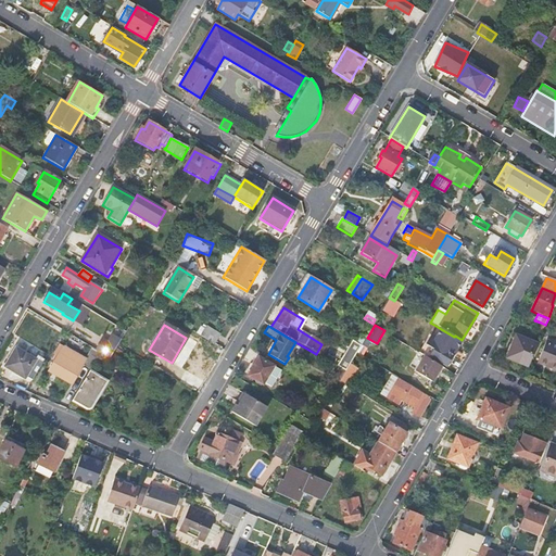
[(430,335),(418,354),(424,357),(428,359),(430,356),(446,366),(453,356),(451,355),(459,340),(454,337),(441,329),(436,338),(430,335)]
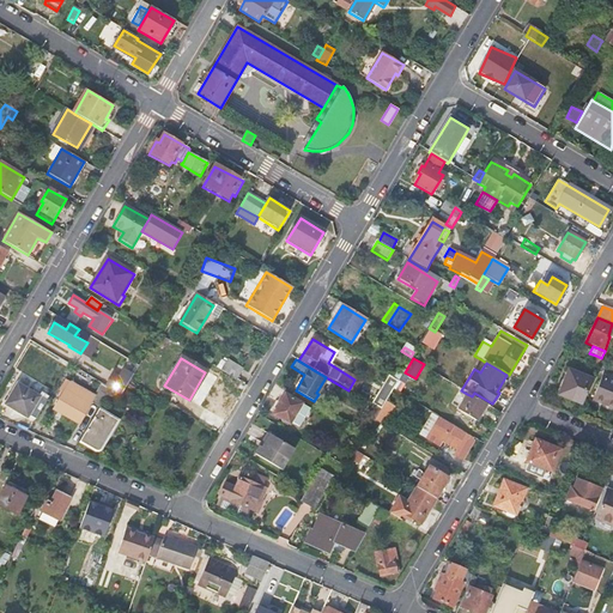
[(241,372),(226,364),(222,371),(237,381),(241,372)]
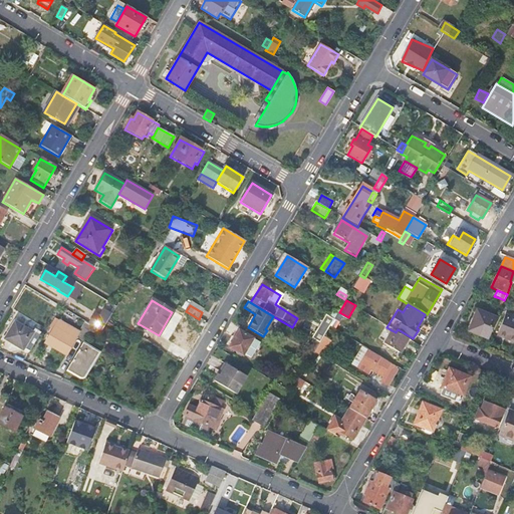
[(100,316),(107,321),(111,314),(104,310),(100,316)]
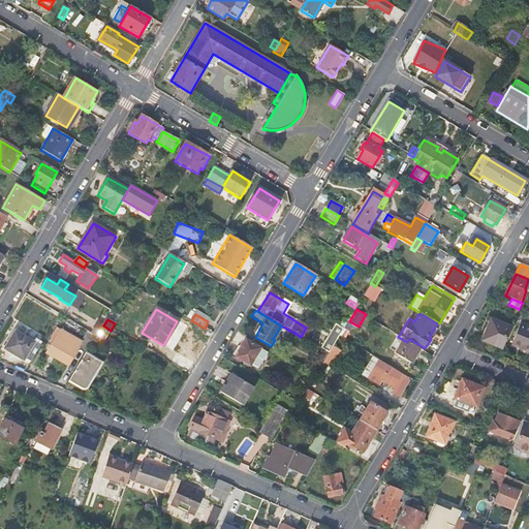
[(490,320),(481,342),(502,350),(510,329),(490,320)]
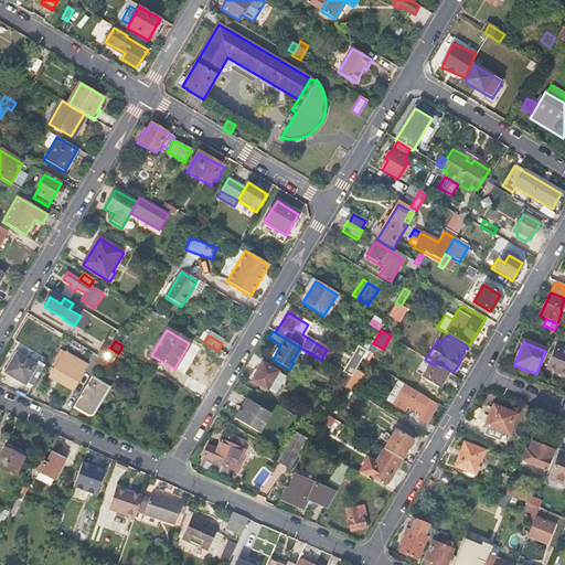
[(105,344),(97,356),(102,359),(112,365),(118,353),(110,348),(105,344)]
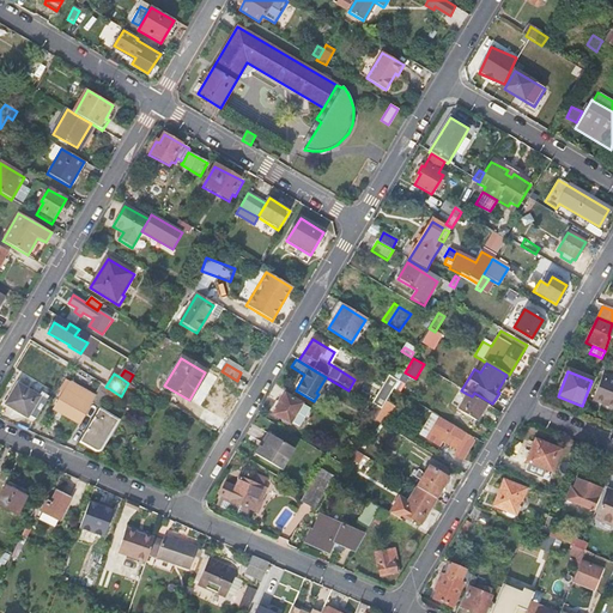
[(612,380),(602,376),(593,399),(602,402),(601,405),(612,408),(612,380)]
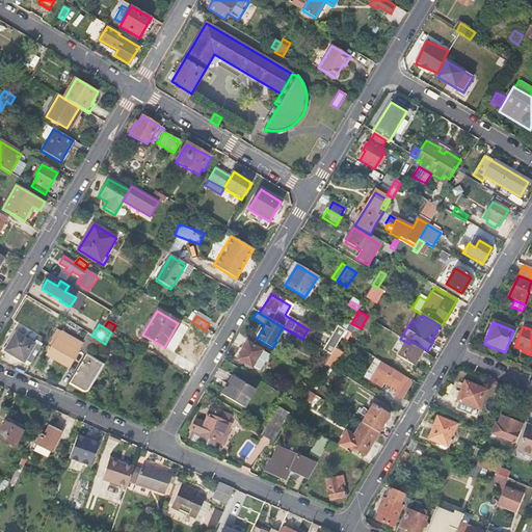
[(339,328),(324,352),(329,354),(329,355),(340,339),(344,331),(339,328)]
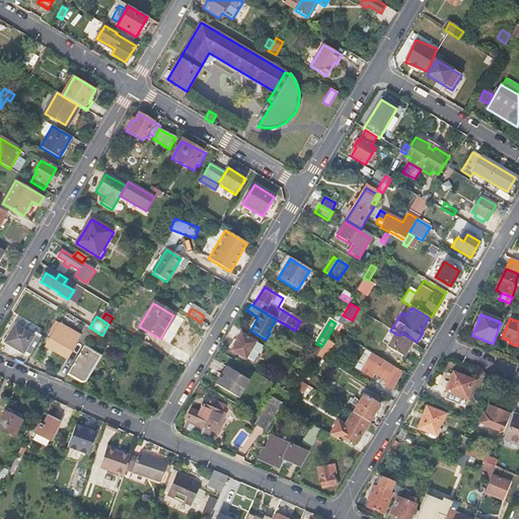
[(45,347),(55,353),(56,351),(67,358),(77,341),(84,346),(93,329),(89,327),(86,325),(80,336),(58,324),(45,347)]
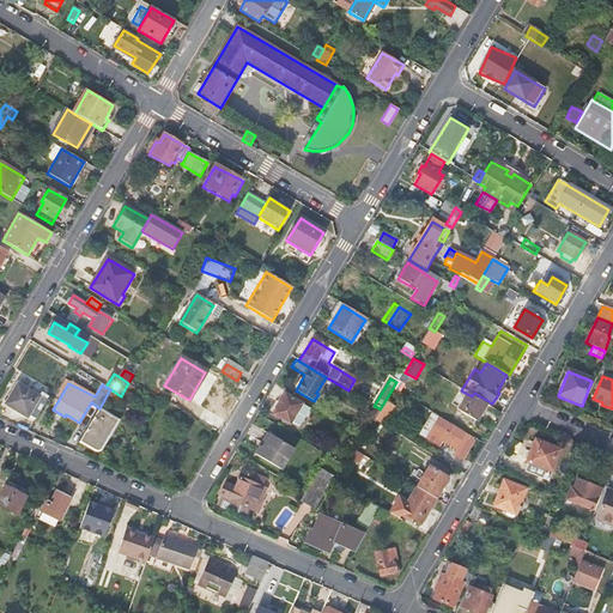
[(40,396),(19,384),(6,406),(26,418),(40,396)]
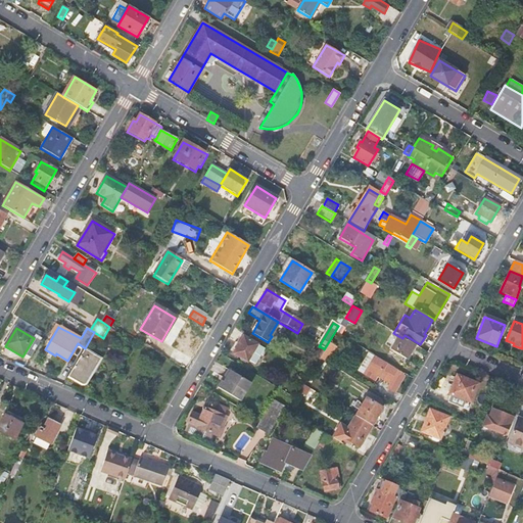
[(247,363),(257,345),(243,337),(242,339),(236,335),(227,350),(247,363)]
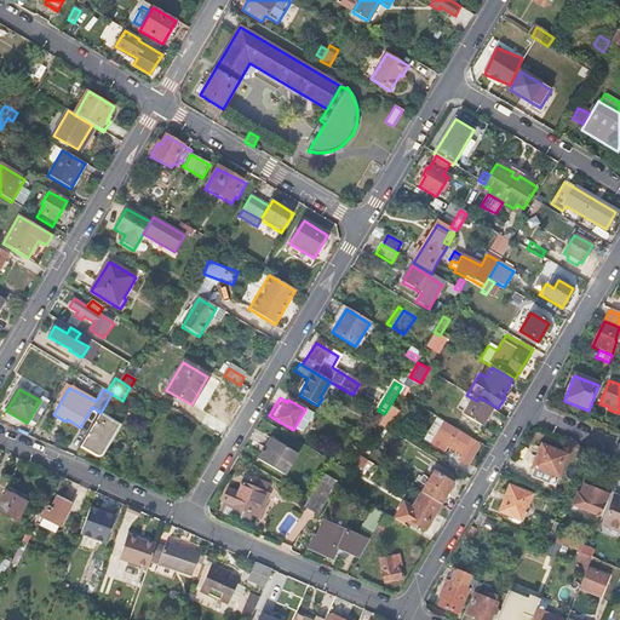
[(472,399),(461,414),(480,426),(491,409),(477,401),(472,399)]
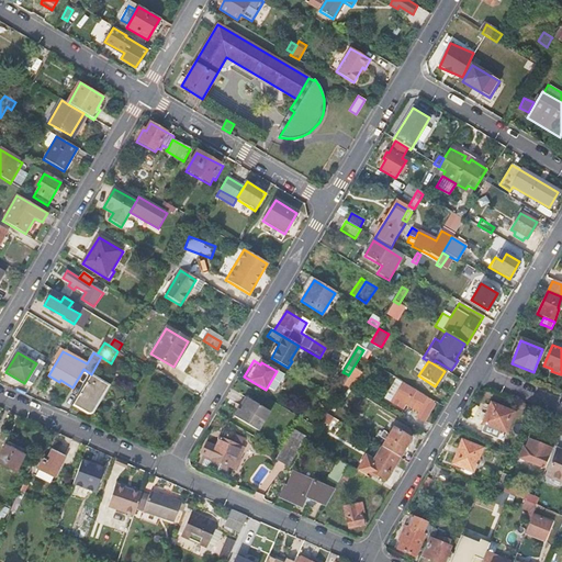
[(343,371),(333,386),(339,390),(341,385),(348,374),(343,372),(343,371)]
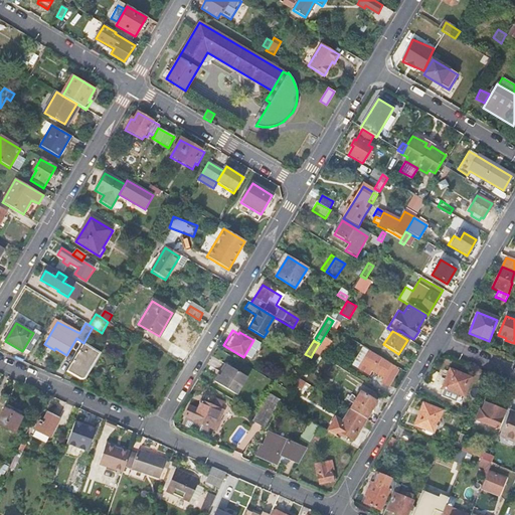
[(319,344),(319,343),(313,353),(321,358),(327,348),(319,344)]
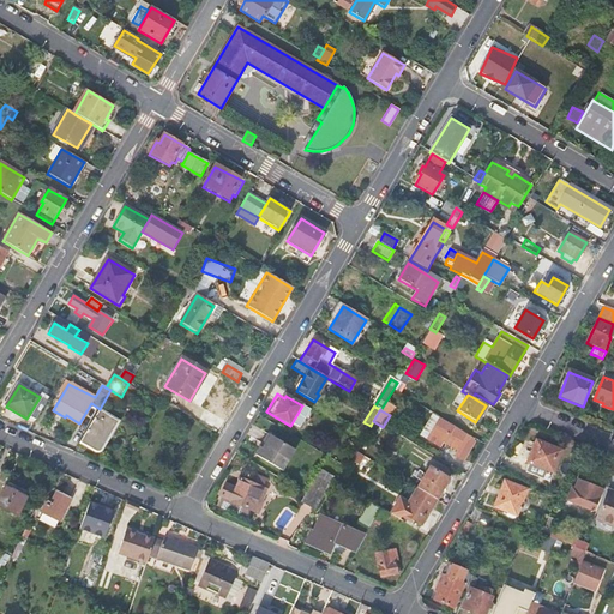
[(98,410),(80,440),(98,451),(101,447),(103,449),(118,422),(98,410)]
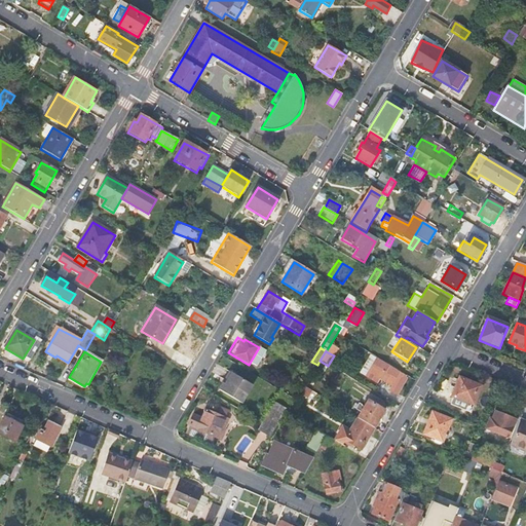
[(317,365),(312,373),(321,377),(328,366),(320,361),(317,365)]
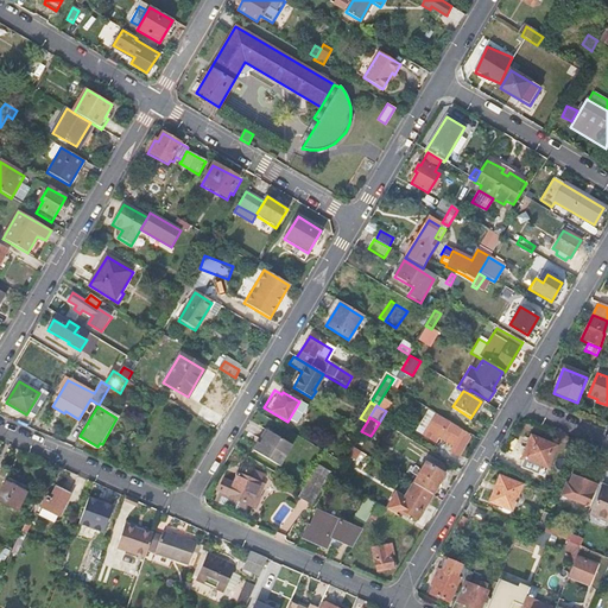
[(469,439),(469,438),(437,418),(424,441),(436,448),(438,443),(454,451),(450,456),(458,461),(464,453),(470,441),(469,439)]
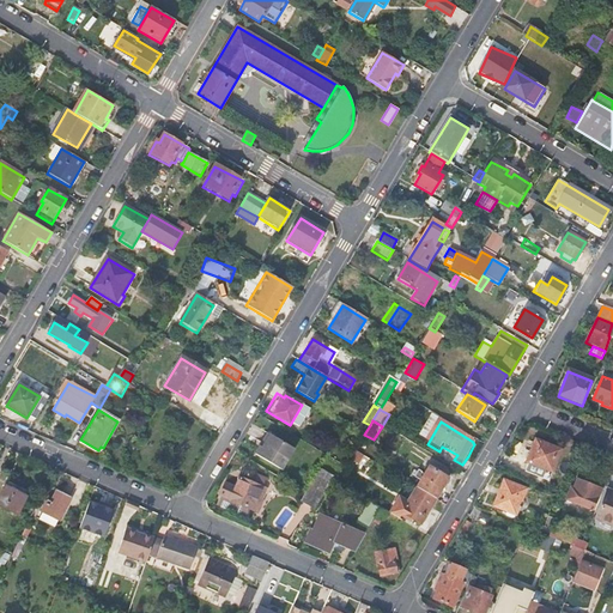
[(292,450),(269,436),(262,449),(259,448),(254,455),(280,471),(292,450)]
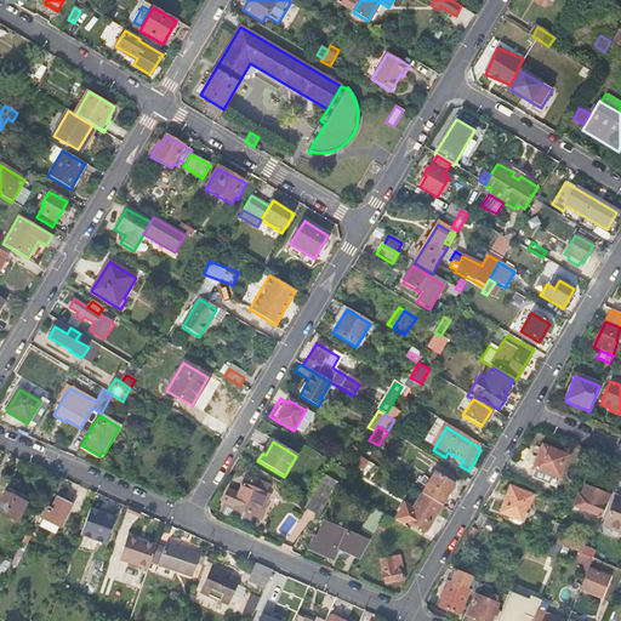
[(569,456),(542,446),(533,469),(559,479),(569,456)]
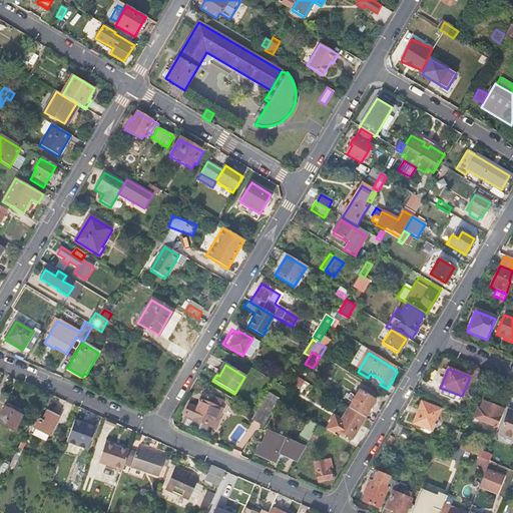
[(297,378),(292,385),(298,388),(302,381),(297,378)]
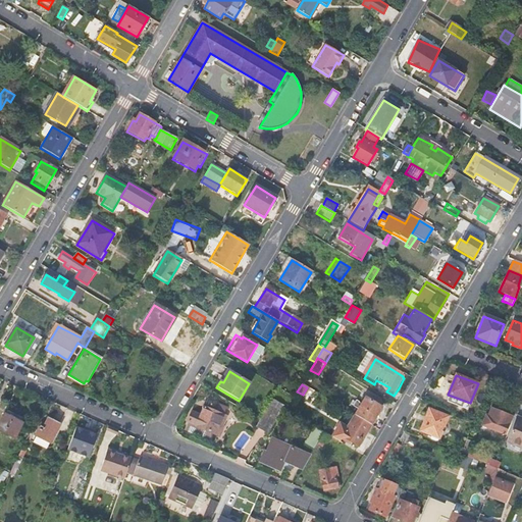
[(272,399),(269,404),(280,410),(283,405),(272,399)]
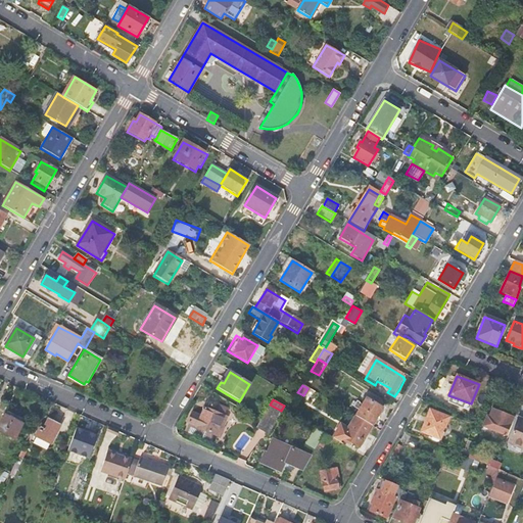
[(365,399),(354,417),(371,426),(381,409),(365,399)]
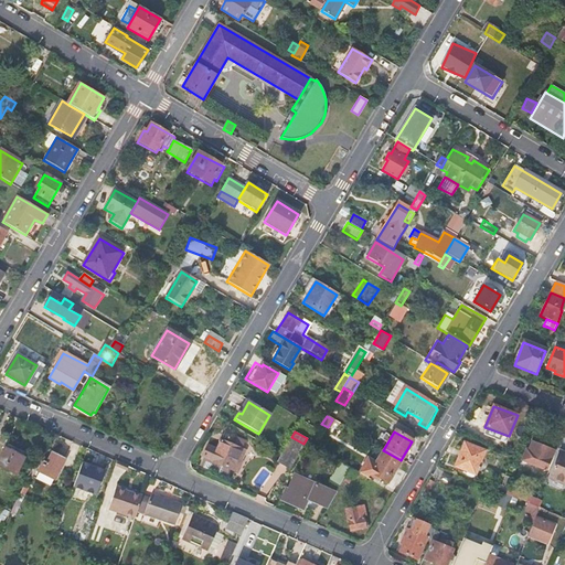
[(215,434),(210,441),(216,446),(222,437),(215,434)]
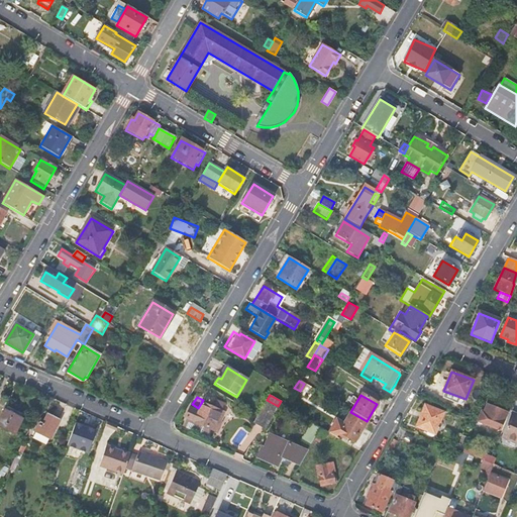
[(256,417),(252,424),(264,430),(278,406),(267,400),(256,417)]
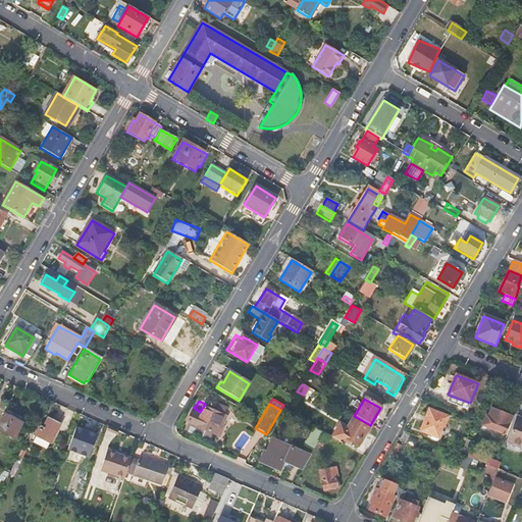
[(191,413),(187,423),(214,435),(223,416),(220,415),(221,413),(208,408),(207,410),(204,408),(200,417),(191,413)]
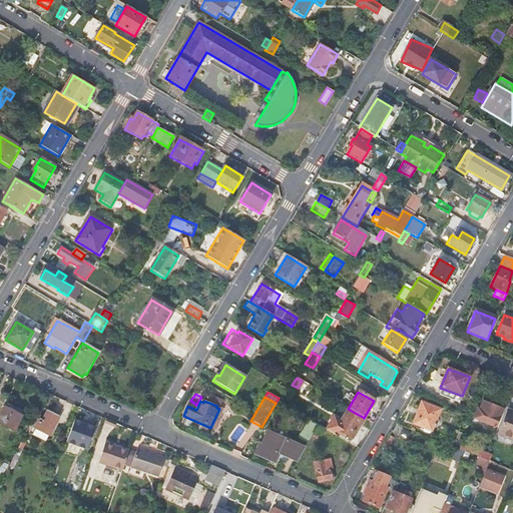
[(495,428),(503,410),(483,402),(480,409),(478,409),(473,419),(495,428)]
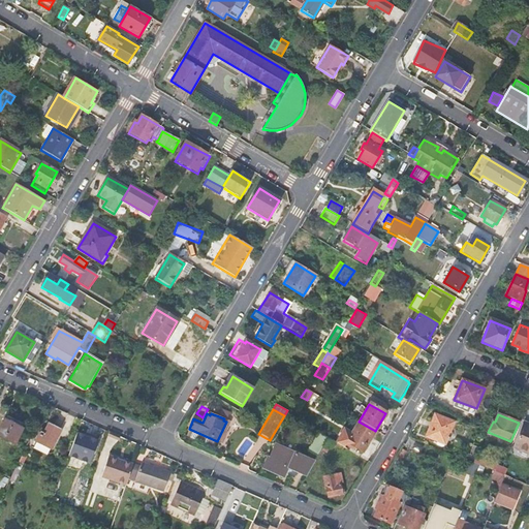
[(454,423),(434,415),(426,438),(444,445),(454,423)]
